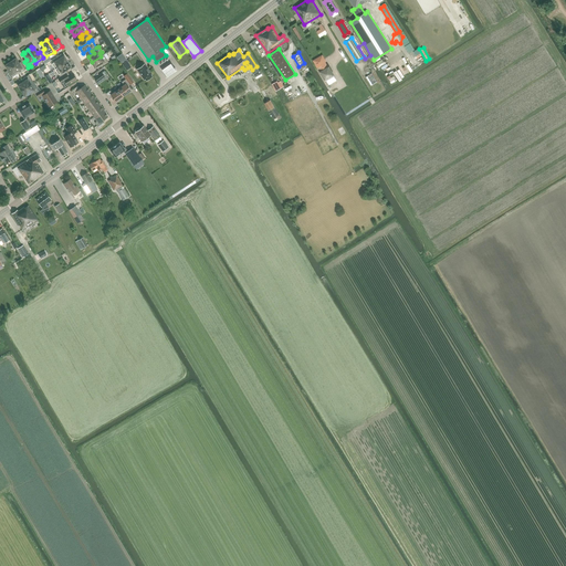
[(92,62),(95,67),(101,64),(103,66),(108,62),(104,54),(101,56),(92,62)]
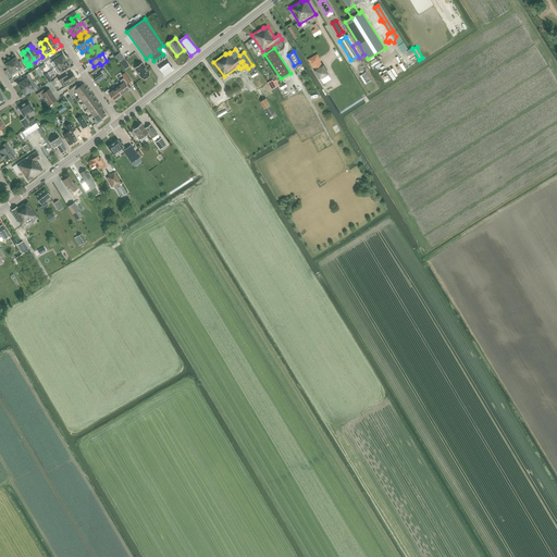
[(370,59),(373,65),(383,60),(380,54),(376,56),(370,59)]
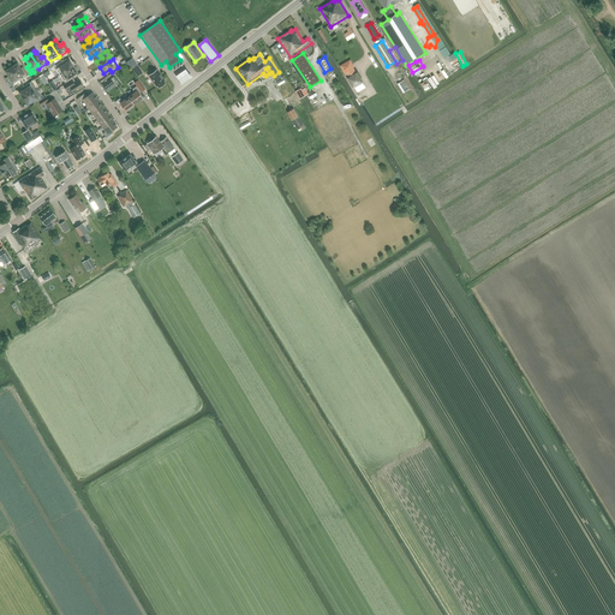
[(73,67),(70,61),(64,65),(61,63),(54,66),(60,76),(73,67)]
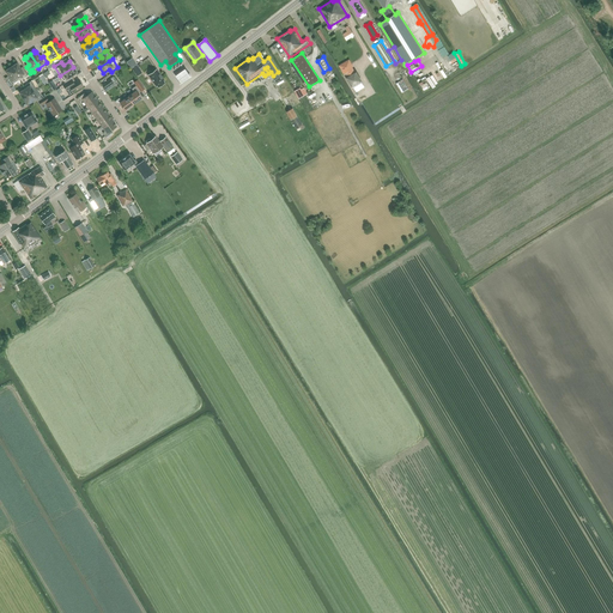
[(431,66),(441,82),(449,77),(438,61),(431,66)]
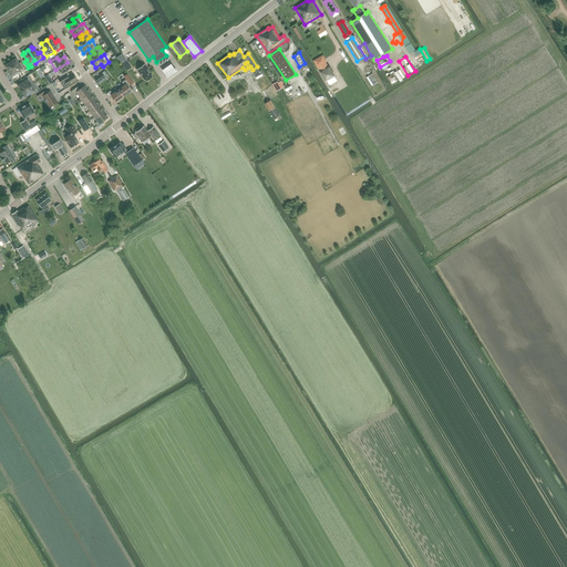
[(16,59),(10,62),(18,74),(26,70),(22,63),(19,64),(16,59)]
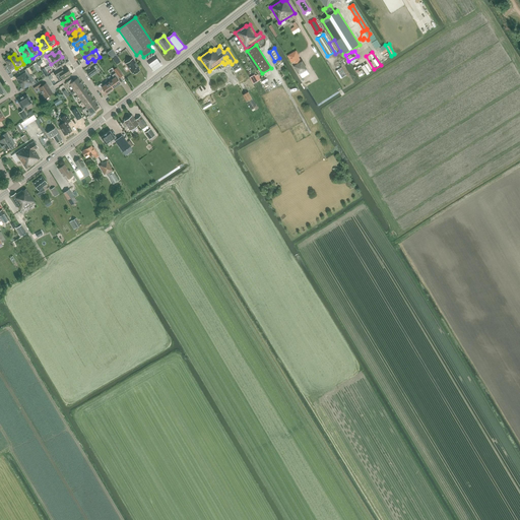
[(9,57),(4,60),(8,65),(5,68),(8,73),(16,68),(9,57)]
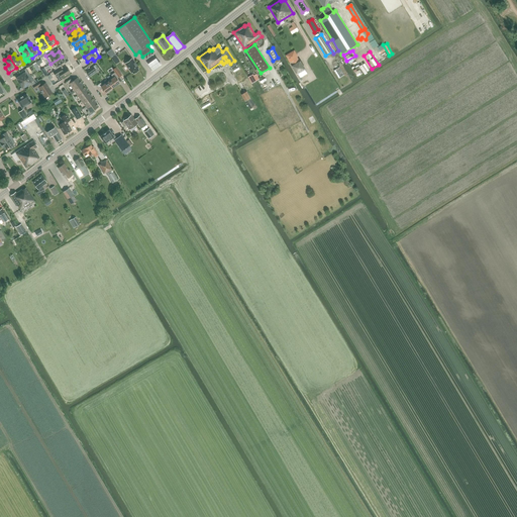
[(60,65),(65,61),(62,57),(50,64),(56,71),(61,67),(60,65)]
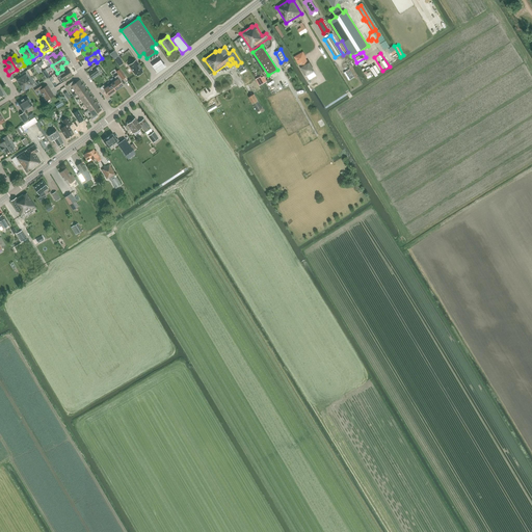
[(155,69),(158,73),(166,67),(163,62),(161,59),(152,65),(155,69)]
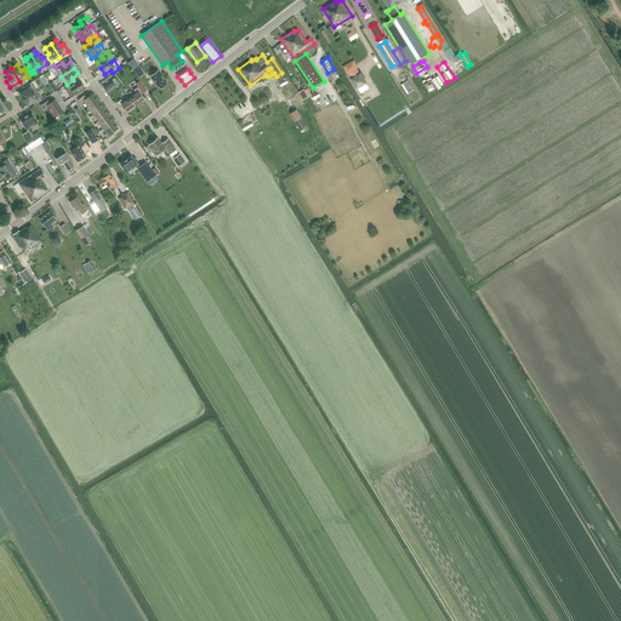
[(152,78),(159,89),(160,89),(161,90),(167,85),(166,84),(167,84),(159,72),(152,78)]
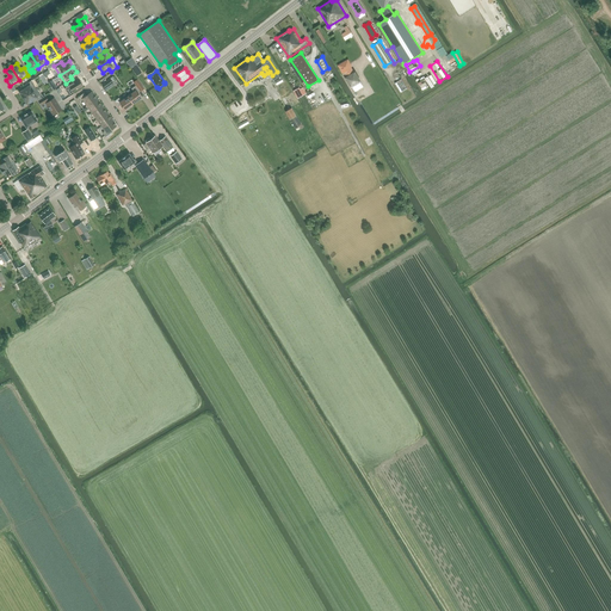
[(352,86),(359,81),(355,73),(346,78),(352,86)]
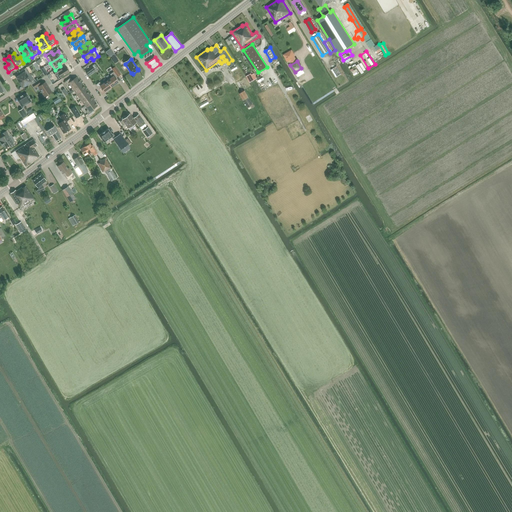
[(354,65),(348,66),(349,71),(352,71),(352,75),(359,74),(358,64),(354,64),(354,65)]
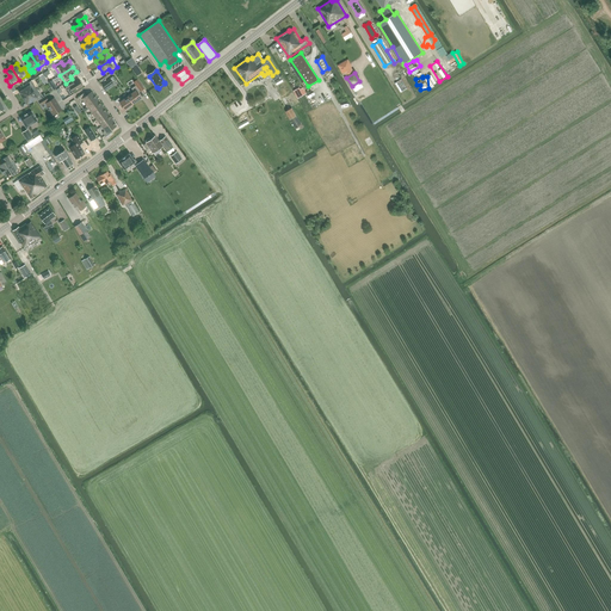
[(62,85),(66,91),(69,88),(73,93),(82,87),(81,85),(82,84),(81,81),(79,81),(79,80),(74,82),(72,79),(66,84),(62,85)]
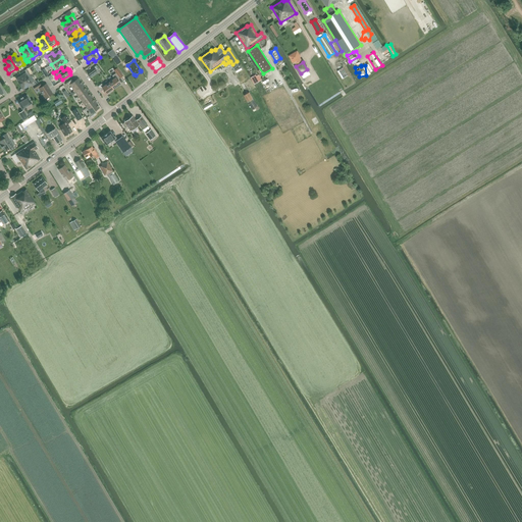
[(117,68),(114,70),(116,73),(112,75),(114,79),(109,82),(113,89),(120,84),(117,80),(119,77),(119,79),(123,75),(117,68)]
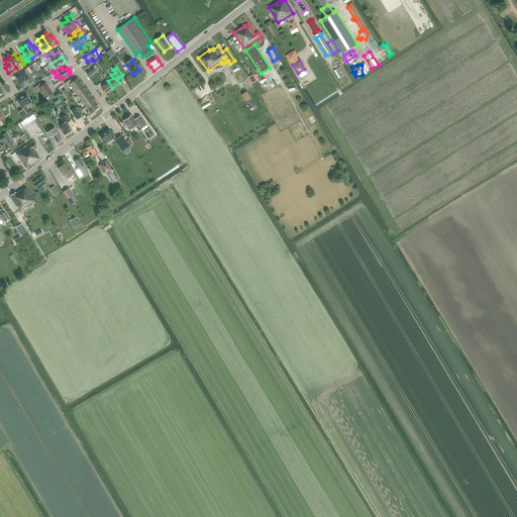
[(31,76),(26,69),(20,72),(22,75),(17,78),(20,83),(31,76)]
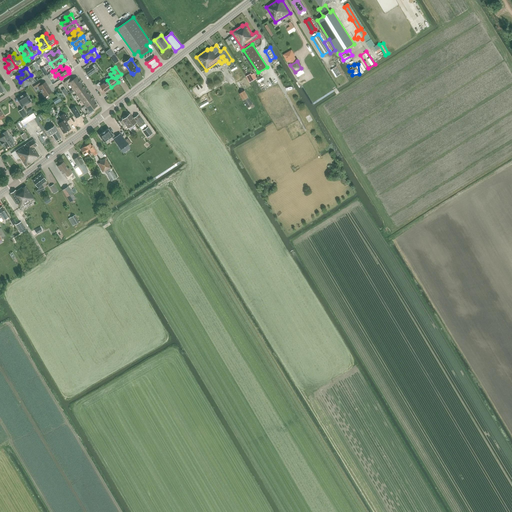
[(30,86),(35,82),(31,75),(20,82),(23,87),(28,83),(30,86)]
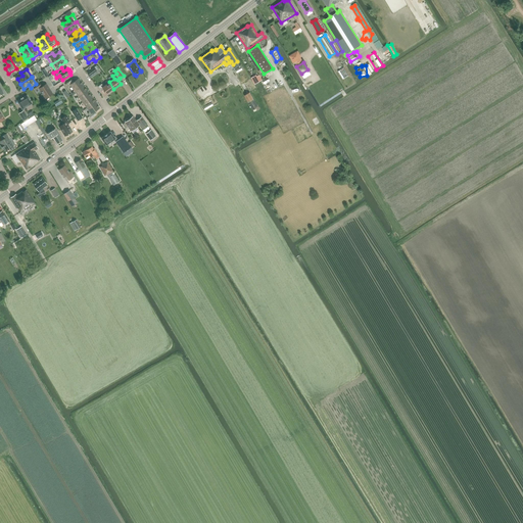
[(68,86),(70,85),(75,91),(83,85),(83,84),(80,81),(79,79),(75,82),(73,80),(66,84),(68,86)]
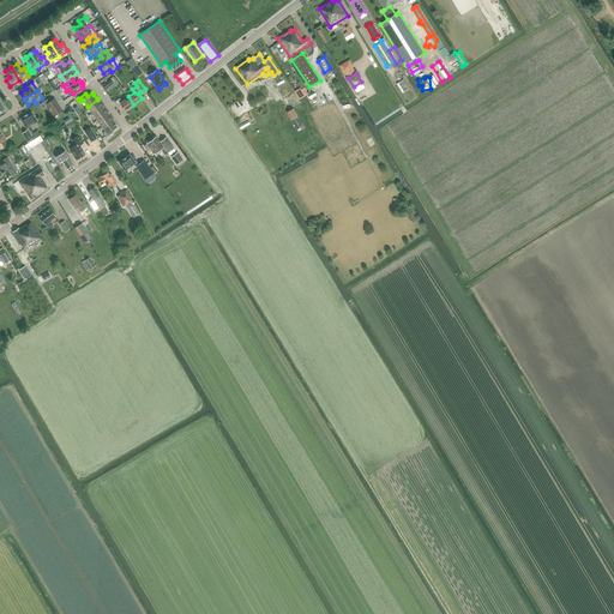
[(128,96),(121,101),(120,98),(115,102),(119,107),(121,106),(126,110),(133,104),(128,96)]
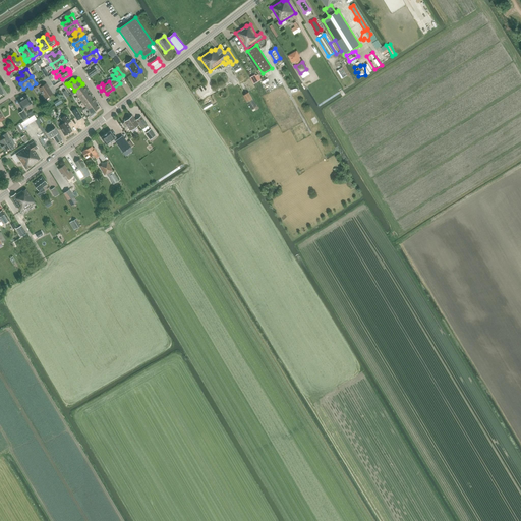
[(39,88),(46,98),(53,94),(46,83),(42,87),(39,82),(33,85),(35,90),(39,88)]
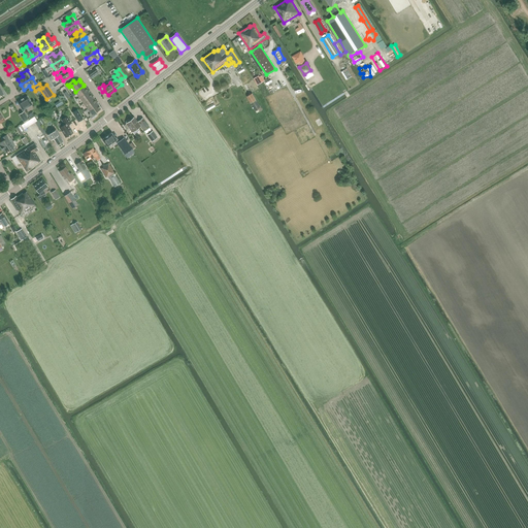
[(75,92),(79,97),(88,91),(86,88),(85,88),(84,86),(75,92)]
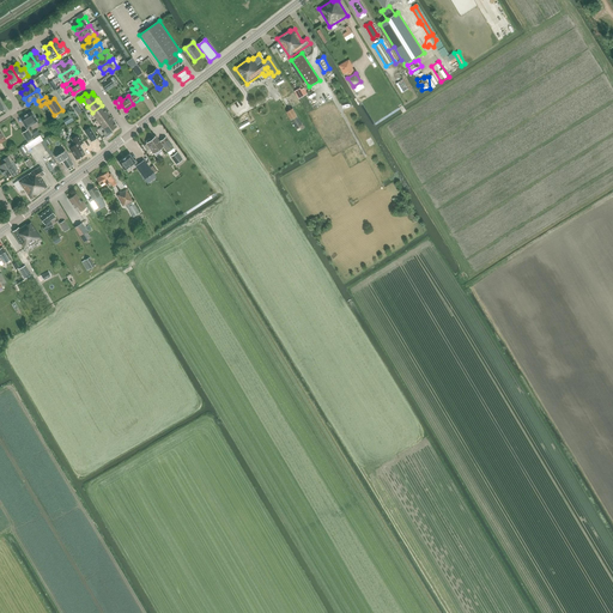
[(92,113),(97,120),(107,113),(104,108),(102,105),(92,113)]
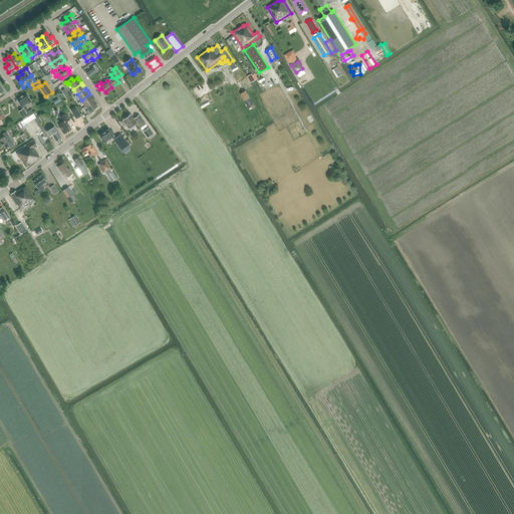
[(240,94),(249,108),(254,105),(245,91),(240,94)]
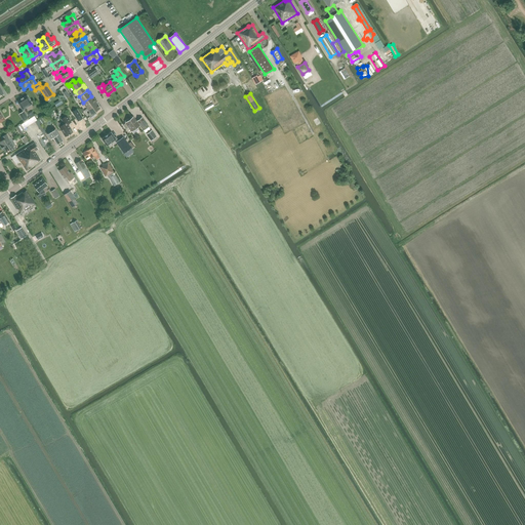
[(17,102),(23,110),(32,104),(27,95),(23,98),(23,97),(21,98),(22,99),(17,102)]
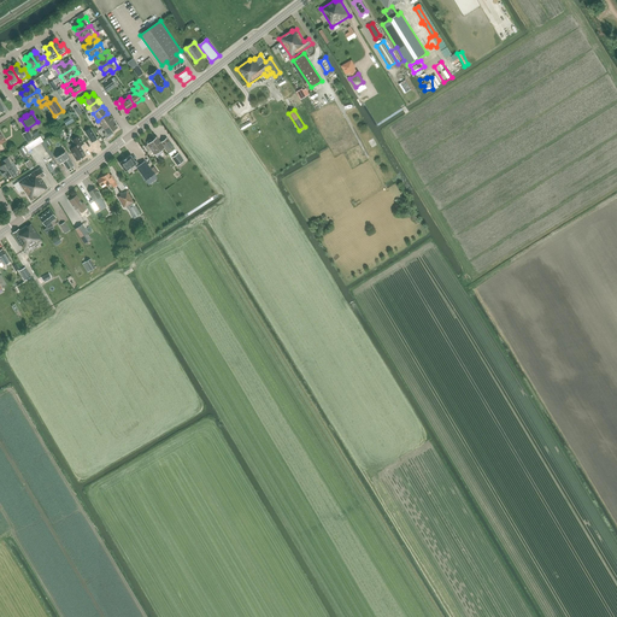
[(98,121),(103,128),(112,121),(112,119),(110,116),(107,113),(98,121)]
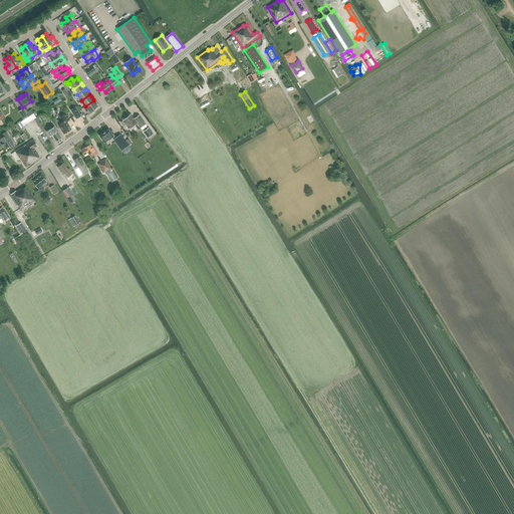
[(97,106),(93,100),(85,106),(88,109),(86,111),(89,115),(94,112),(92,109),(97,106)]
